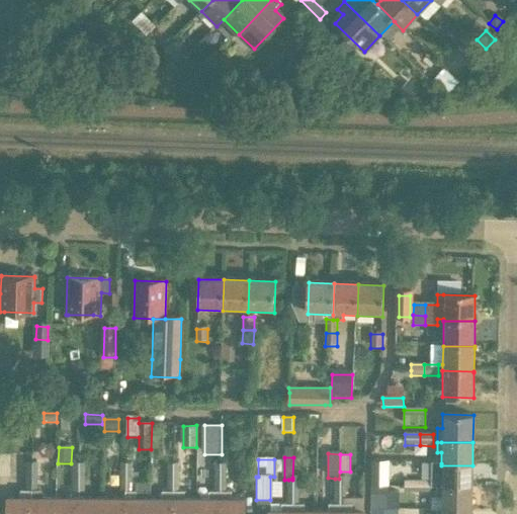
[(431,465),(431,482),(431,489),(432,489),(437,489),(441,489),(472,489),(472,465),(441,465),(441,463),(431,463),(431,465)]
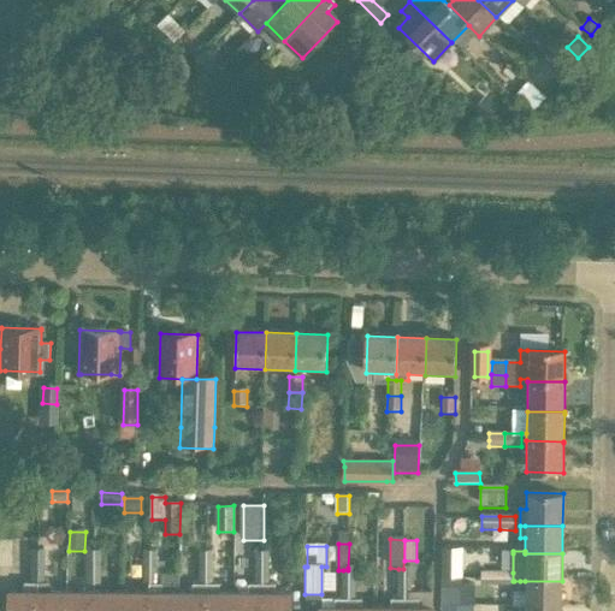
[(31,552),(30,568),(46,568),(46,552),(39,552),(31,552)]
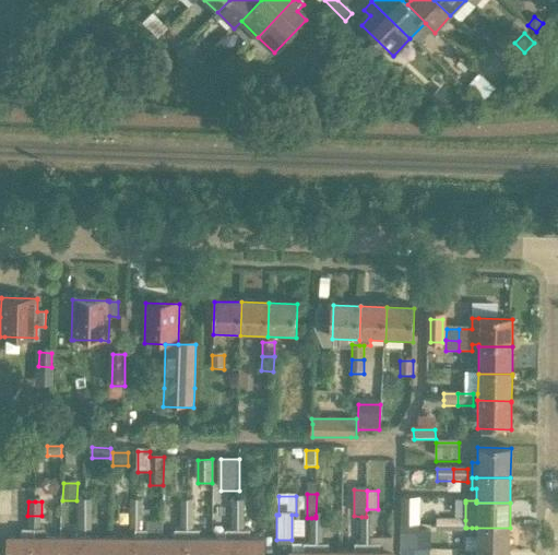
[(80,502),(79,518),(92,518),(92,502),(85,502),(80,502)]
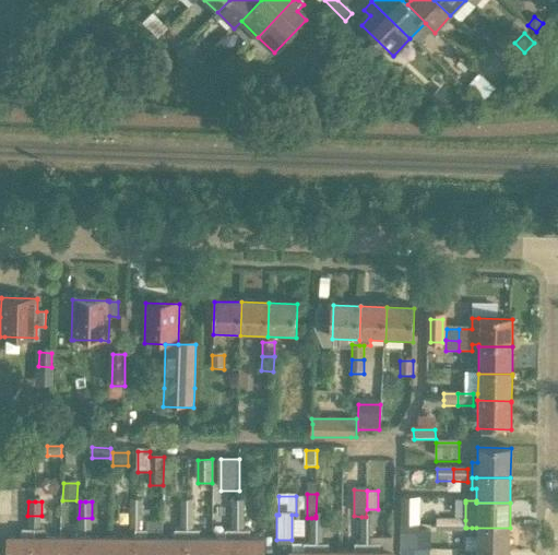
[(142,503),(135,502),(131,502),(130,517),(142,517),(142,503)]
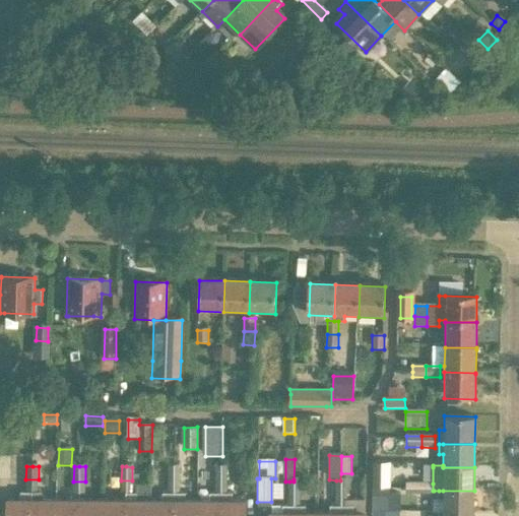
[(170,467),(169,481),(179,481),(180,467),(174,467),(170,467)]
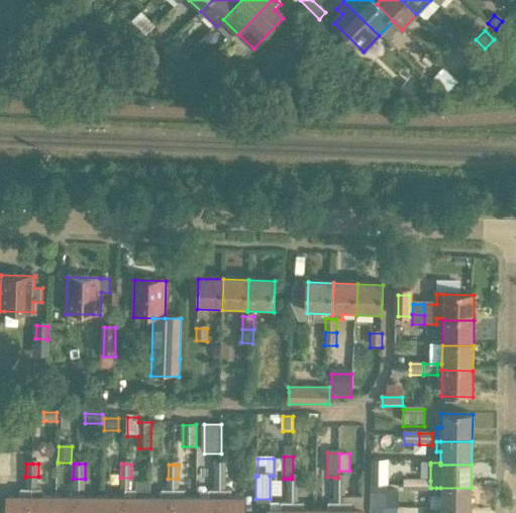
[(215,481),(225,481),(226,465),(219,465),(215,465),(215,481)]
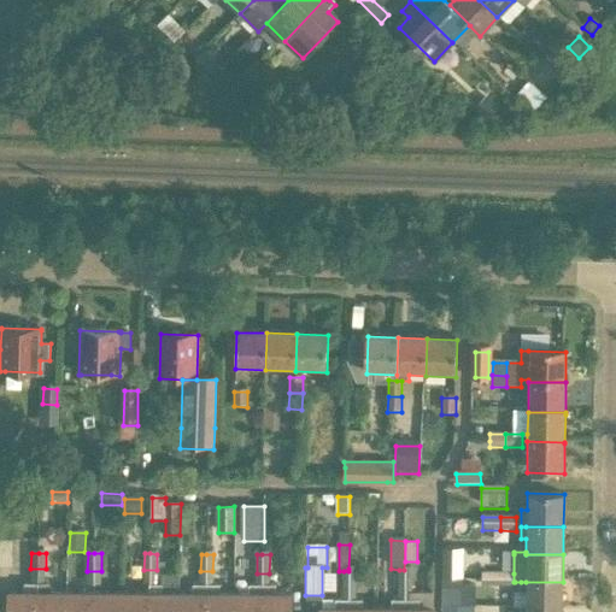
[(444,580),(464,580),(464,568),(444,568),(444,580)]
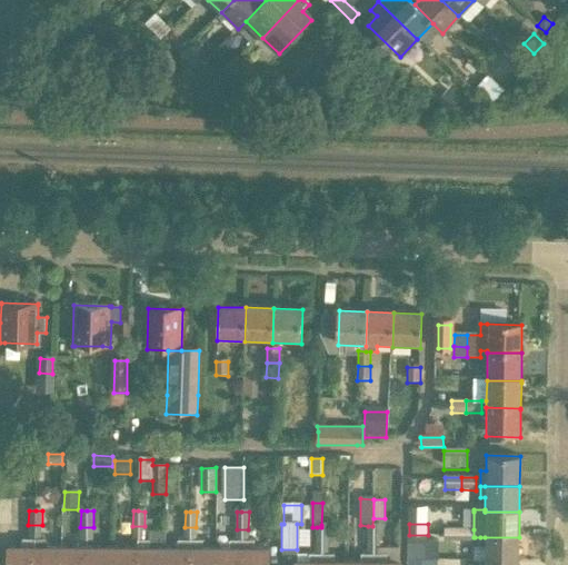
[(42,525),(28,525),(28,541),(36,541),(42,541),(42,525)]
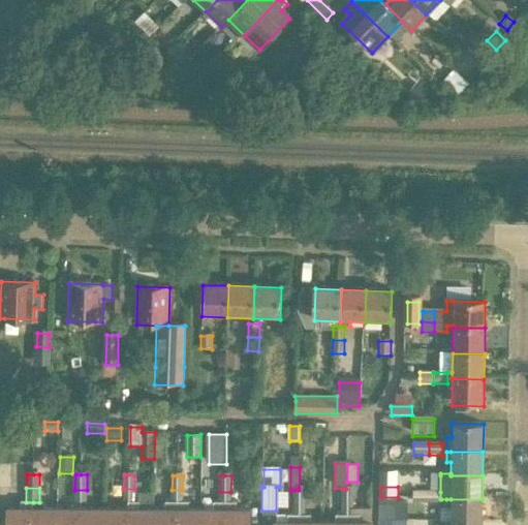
[(134,489),(123,489),(123,504),(128,504),(128,503),(133,503),(134,489)]
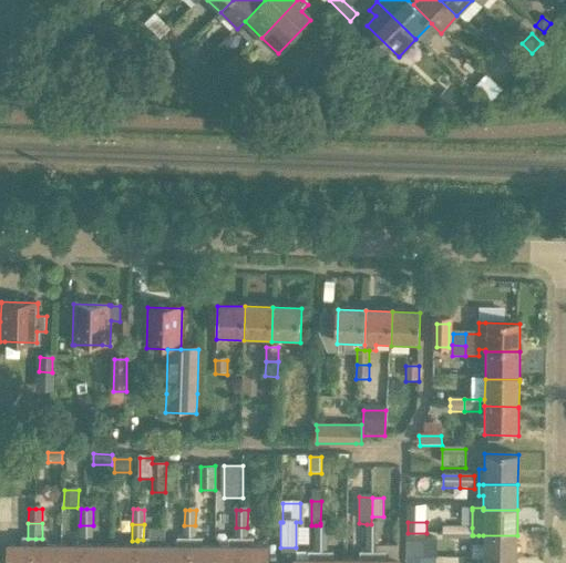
[(371,524),(367,524),(366,540),(378,540),(378,524),(373,524),(371,524)]
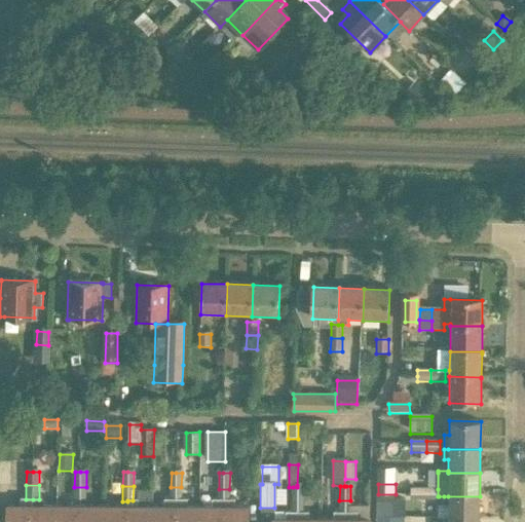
[(86,487),(74,487),(74,501),(79,501),(80,501),(86,501),(86,487)]
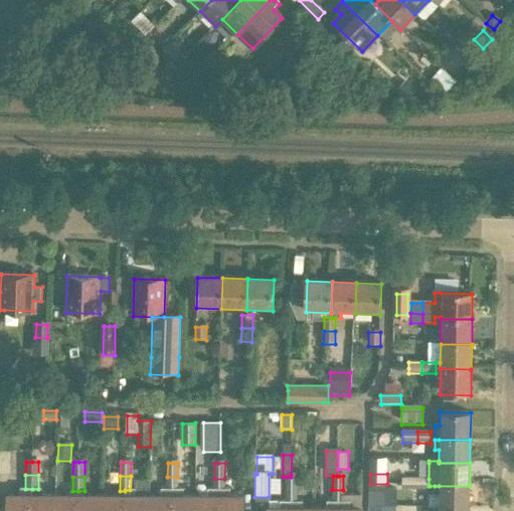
[(167,477),(167,490),(172,490),(176,490),(177,477),(167,477)]
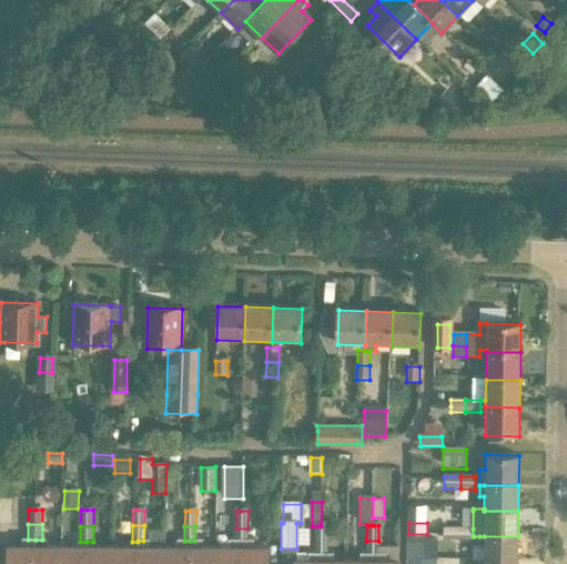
[(321,526),(316,526),(315,541),(322,542),(327,542),(327,526),(322,526),(321,526)]
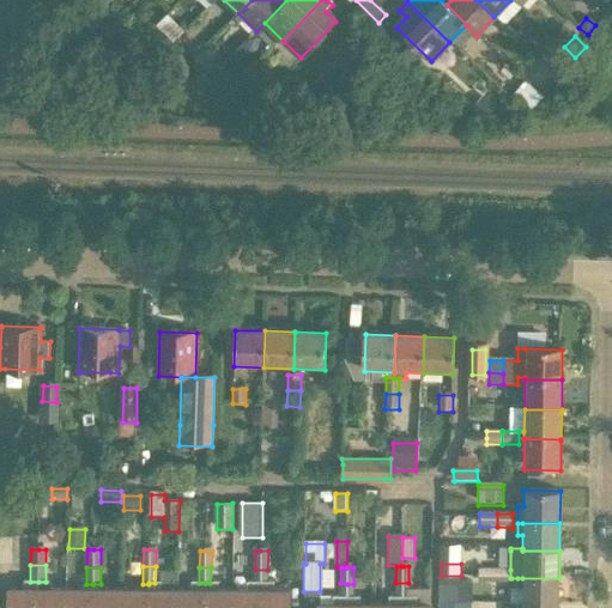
[(255,570),(254,584),(260,584),(267,585),(267,570),(255,570)]
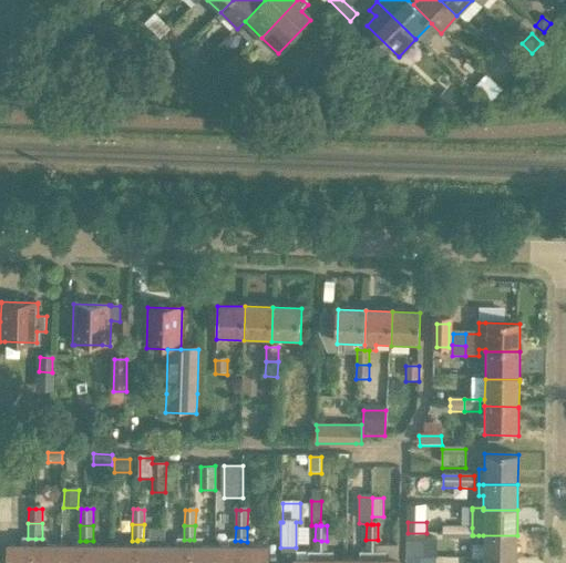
[(459,541),(459,528),(443,528),(443,541),(459,541)]
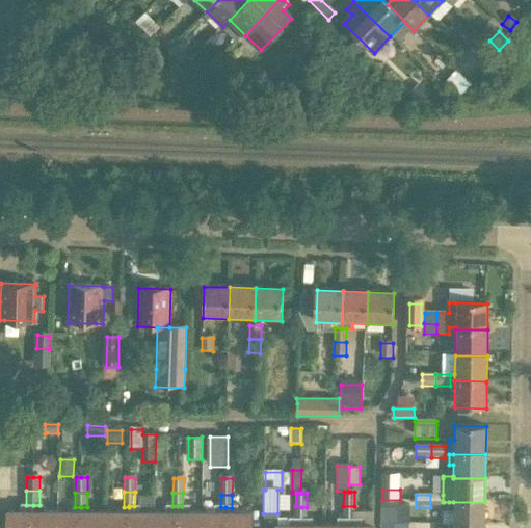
[(439,495),(430,495),(430,507),(444,507),(444,502),(443,502),(443,495),(439,495)]
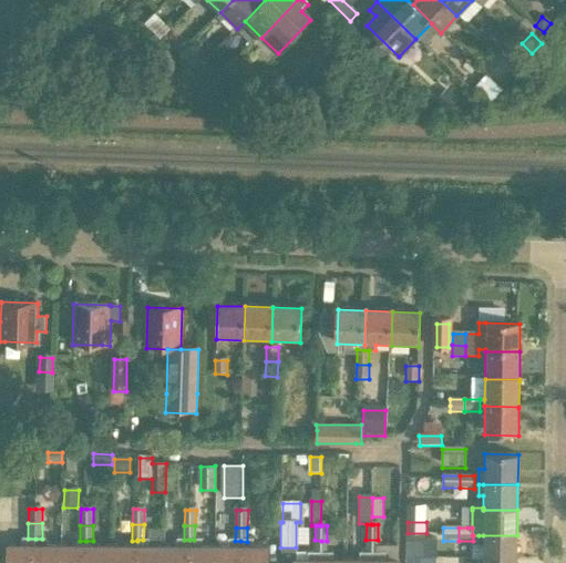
[(137,541),(137,545),(137,562),(163,562),(163,545),(163,529),(148,529),(148,540),(143,540),(137,540),(137,541)]
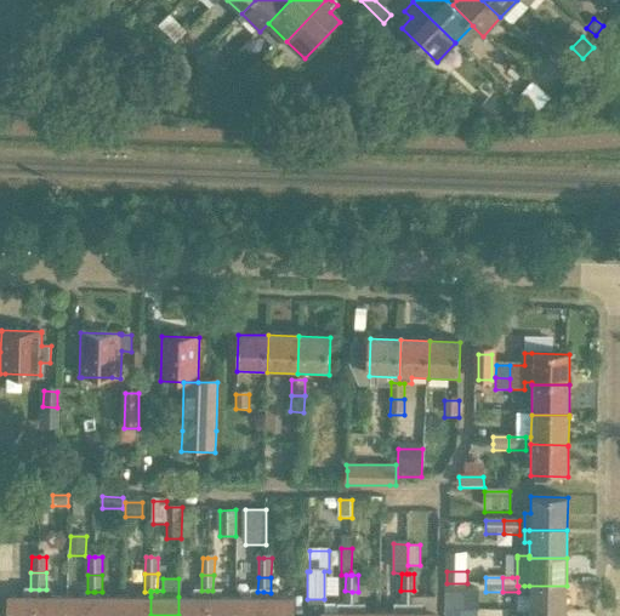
[(524,586),(524,600),(532,600),(532,614),(566,615),(567,586),(529,586),(524,586)]
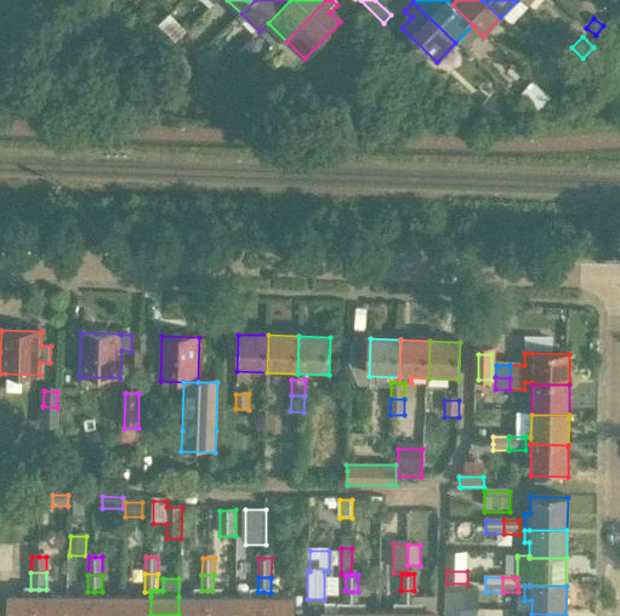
[(24,591),(24,597),(6,597),(6,615),(38,615),(39,589),(30,589),(24,589),(24,591)]
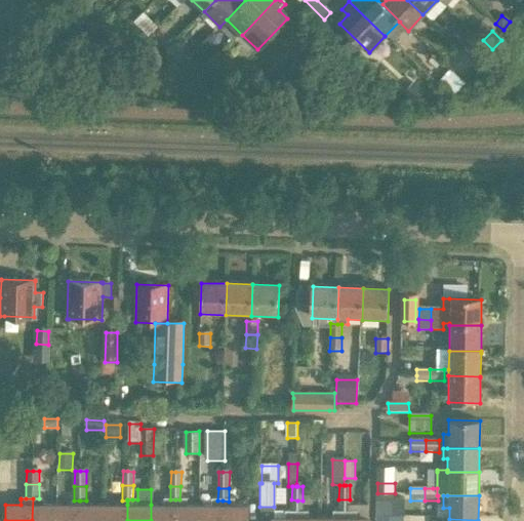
[(39,498),(33,498),(32,520),(55,520),(56,505),(55,505),(43,505),(43,498),(39,498)]
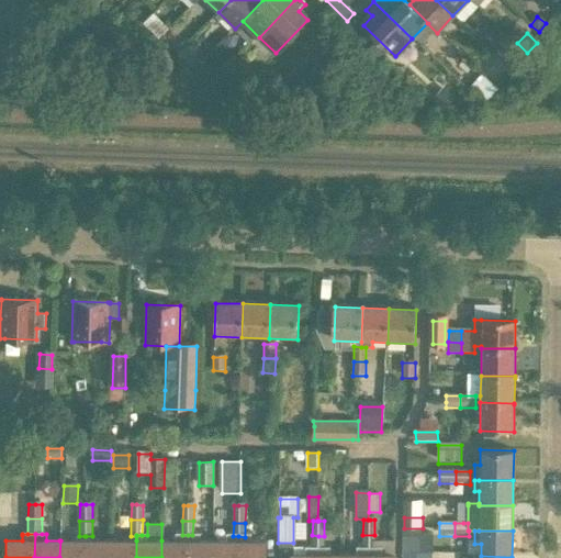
[(163,540),(161,540),(161,557),(187,557),(188,535),(182,535),(177,535),(177,540),(163,540)]
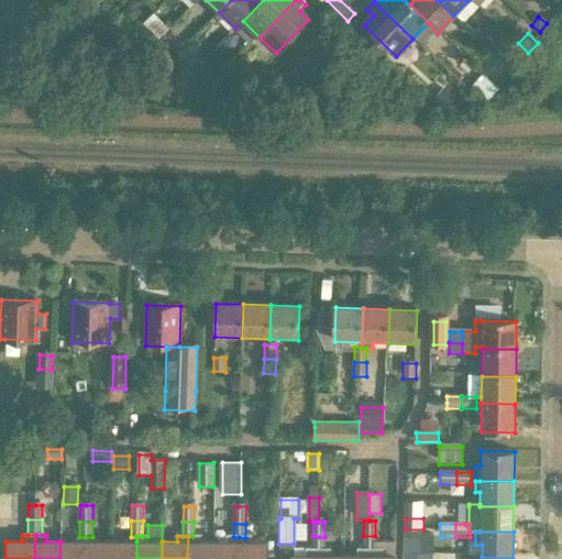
[(188,536),(187,558),(212,558),(213,543),(200,541),(200,537),(193,536),(188,536)]
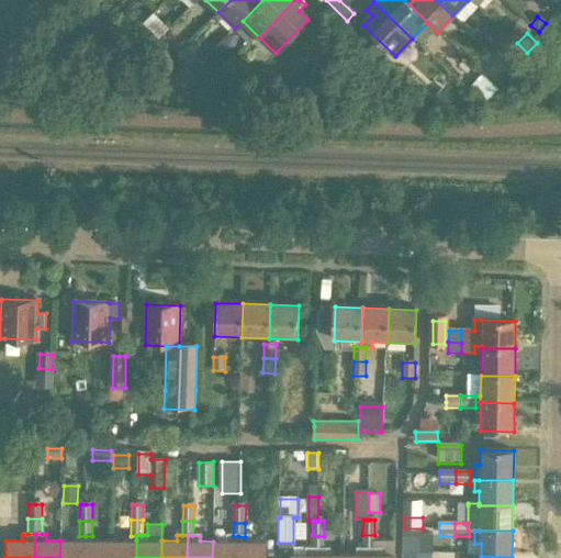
[(312,535),(312,549),(318,549),(324,549),(324,536),(318,536),(312,535)]
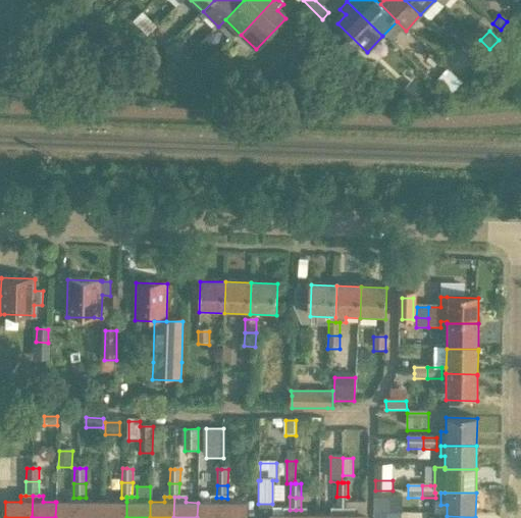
[(336,497),(336,511),(343,511),(348,511),(348,504),(348,497),(336,497)]
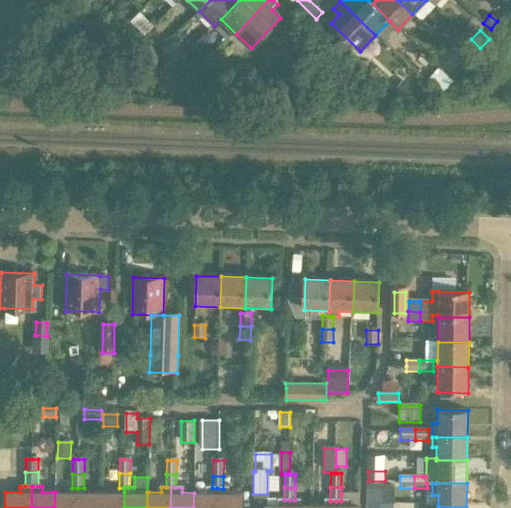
[(194,493),(193,507),(216,507),(217,488),(212,488),(209,488),(209,493),(195,493),(194,493)]
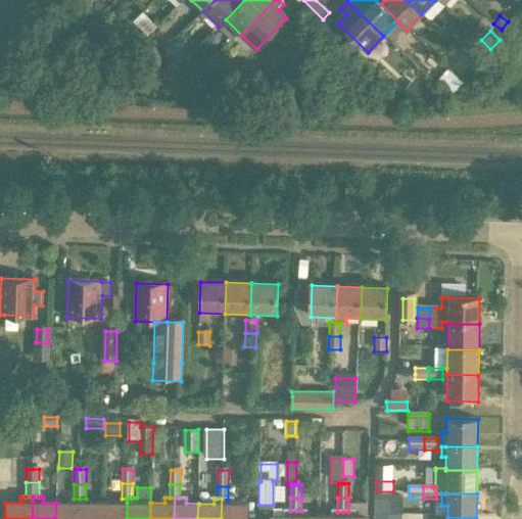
[(228,500),(222,499),(221,518),(246,518),(247,504),(235,504),(235,500),(228,500)]
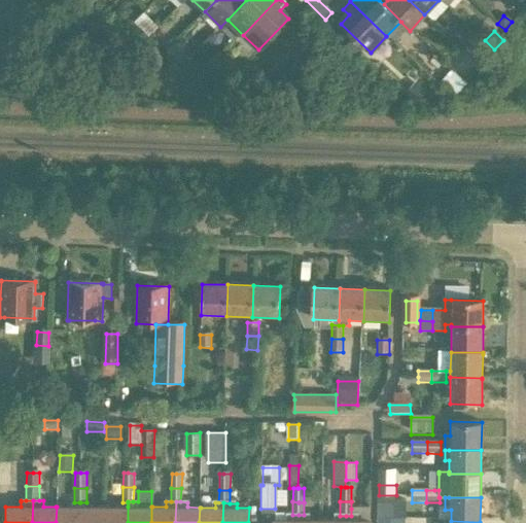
[(79,522),(80,507),(57,507),(56,522),(79,522)]
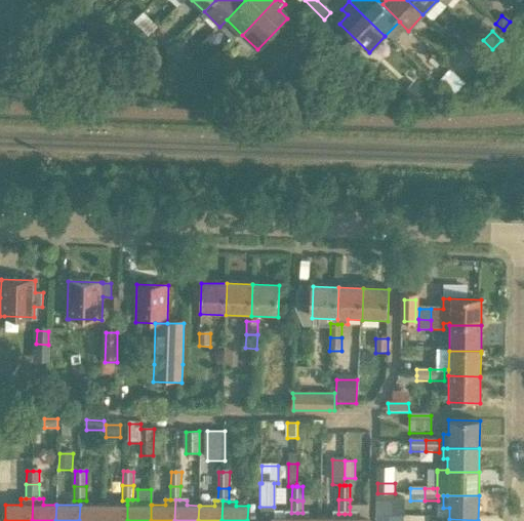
[(80,505),(79,520),(103,520),(104,505),(86,505),(80,505)]
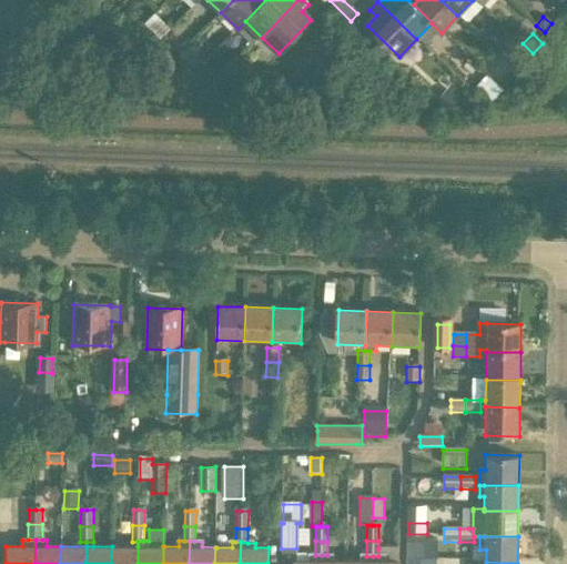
[(138,563),(138,546),(112,546),(111,563),(138,563)]
